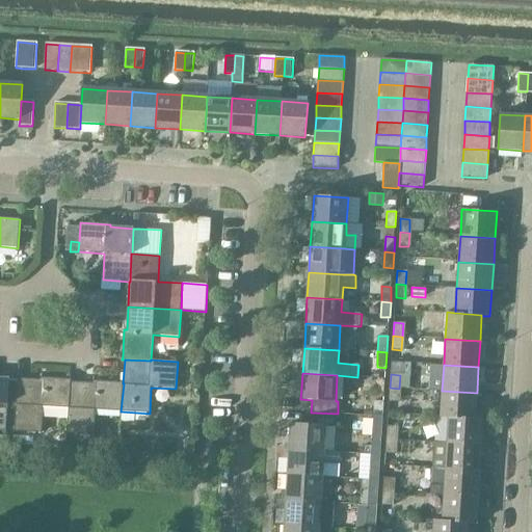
[(0,430),(6,431),(9,378),(0,377),(0,430)]
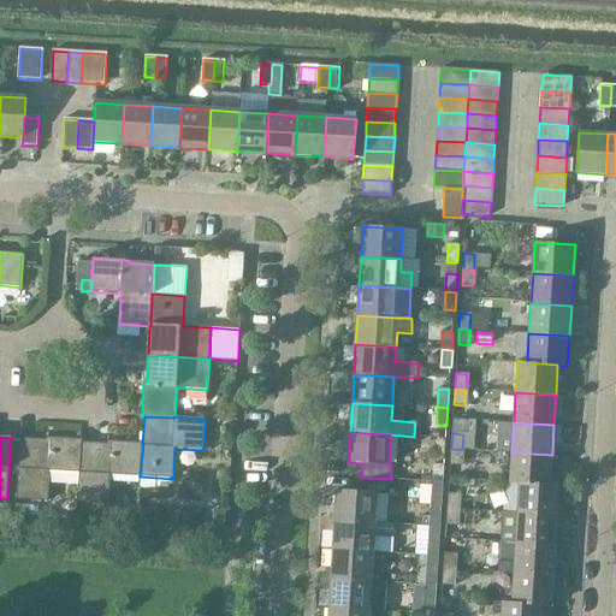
[(51,472),(80,473),(82,443),(82,439),(47,438),(47,440),(21,438),(17,499),(48,502),(51,472)]
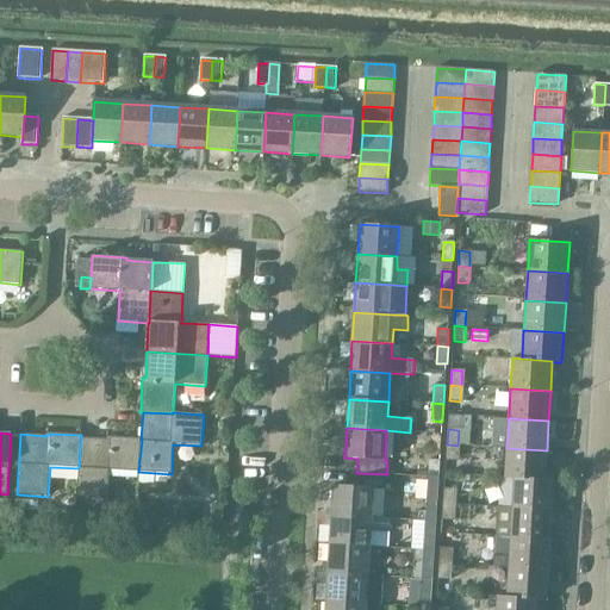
[(79,468),(76,498),(107,500),(110,471),(138,472),(142,440),(141,440),(107,437),(106,440),(81,439),(79,468)]
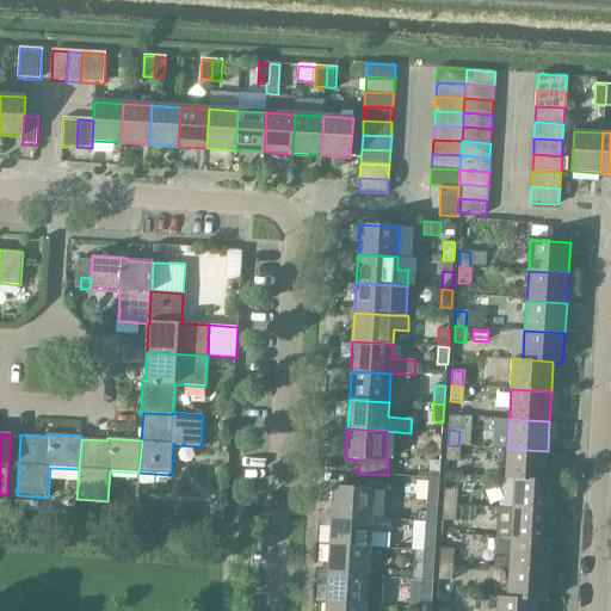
[(458,446),(448,445),(446,461),(457,462),(458,446)]
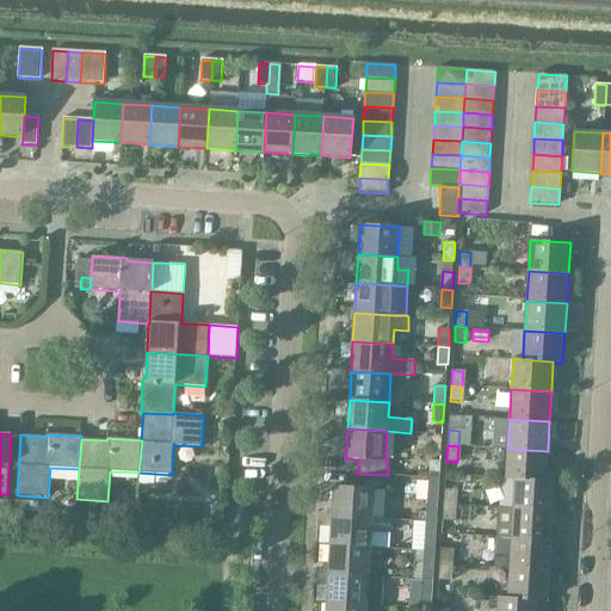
[(506,479),(516,480),(516,479),(545,481),(545,480),(548,451),(507,449),(506,479)]
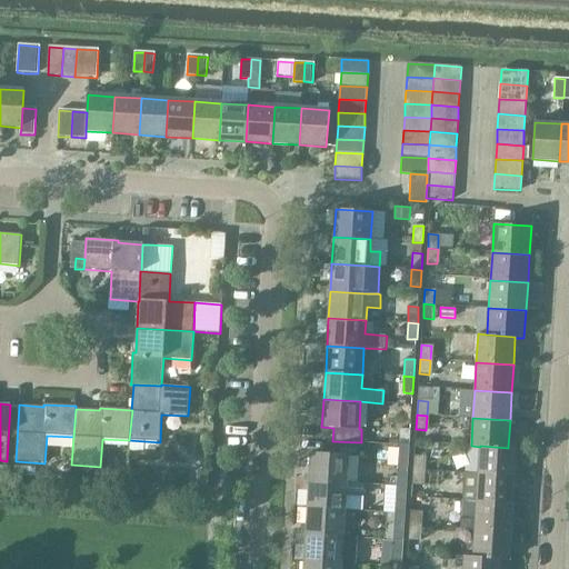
[(399,446),(409,447),(410,430),(400,429),(399,446)]
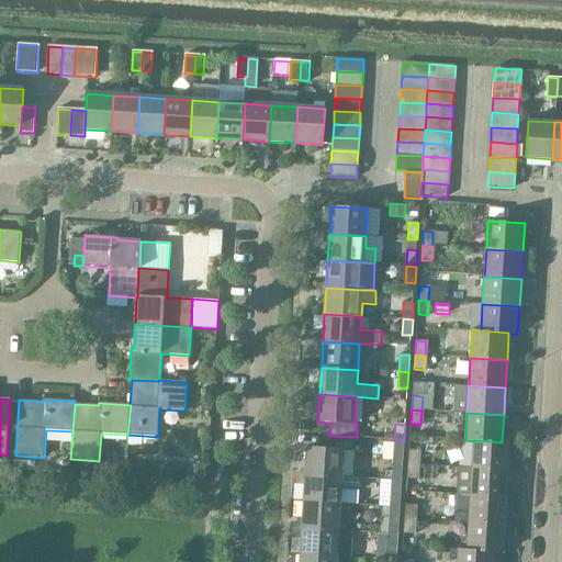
[(307,447),(305,474),(343,476),(344,449),(356,450),(357,437),(328,436),(328,448),(307,447)]
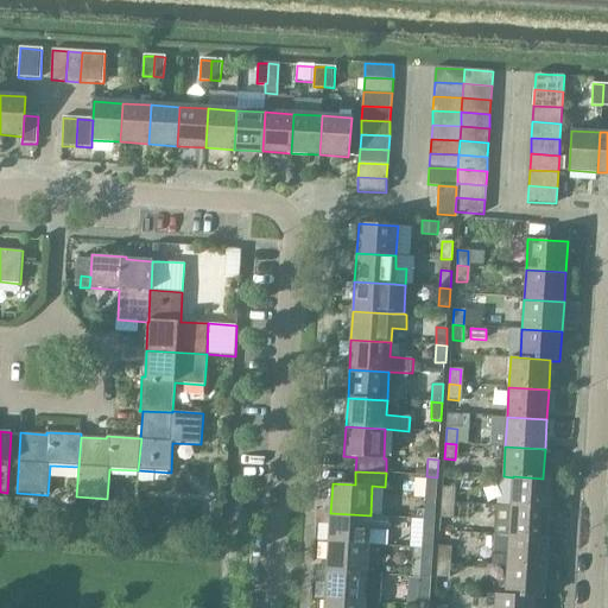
[(513,477),(511,506),(551,508),(552,479),(543,477),(543,479),(513,476),(513,477)]
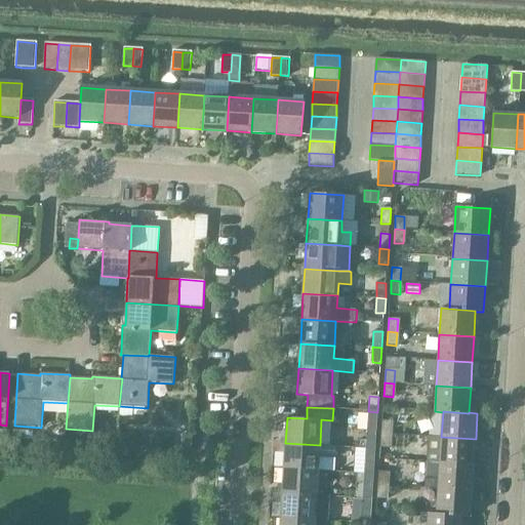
[(382,420),(381,434),(391,434),(392,420),(382,420)]
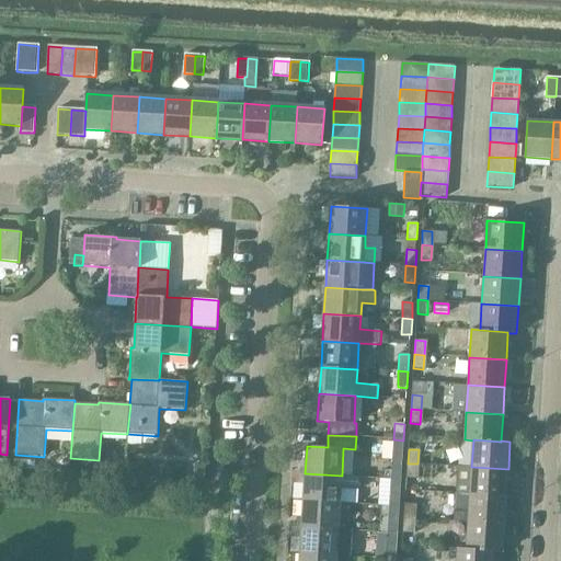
[(15,460),(14,470),(26,470),(26,461),(15,460)]
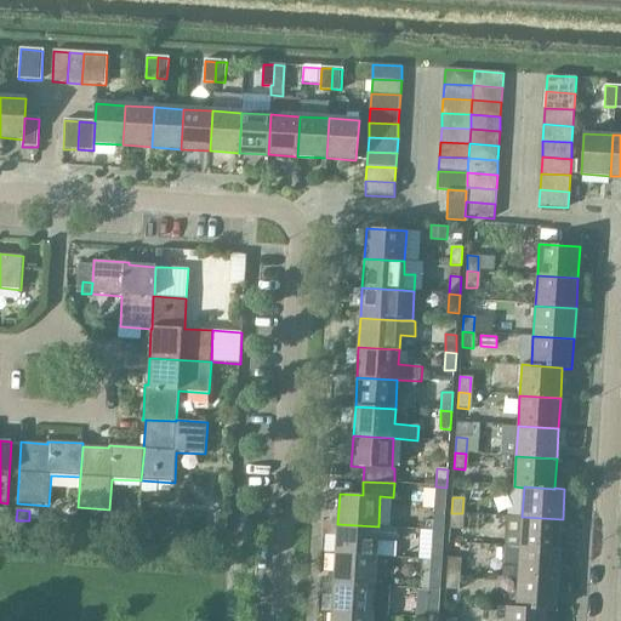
[(434,512),(433,530),(444,531),(445,513),(434,512)]
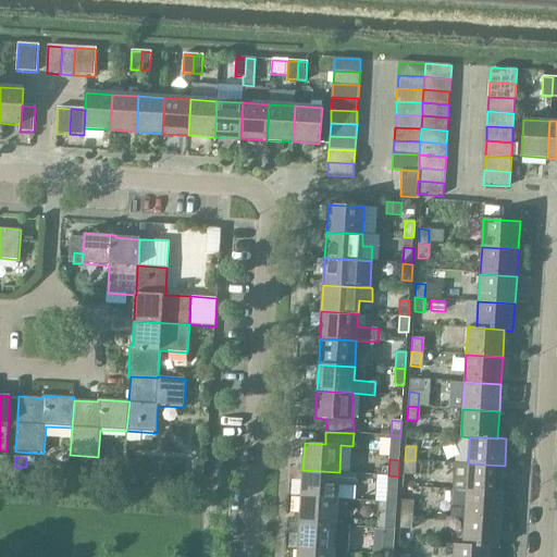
[(415,460),(405,460),(404,474),(413,475),(415,460)]
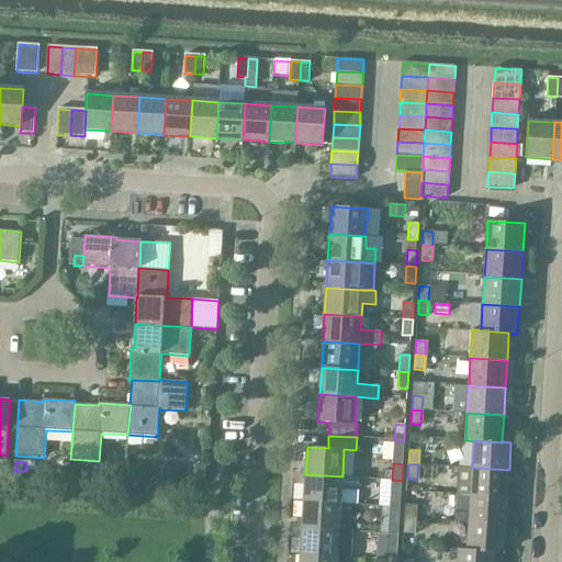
[(114,465),(114,476),(126,476),(126,467),(114,465)]
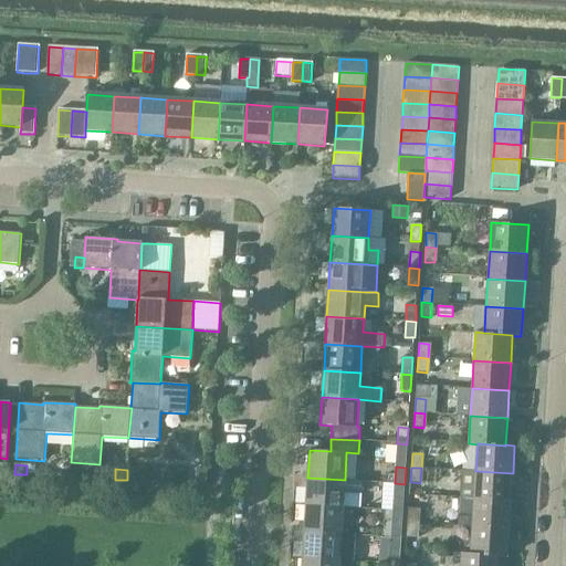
[(207,483),(207,469),(197,469),(196,482),(207,483)]
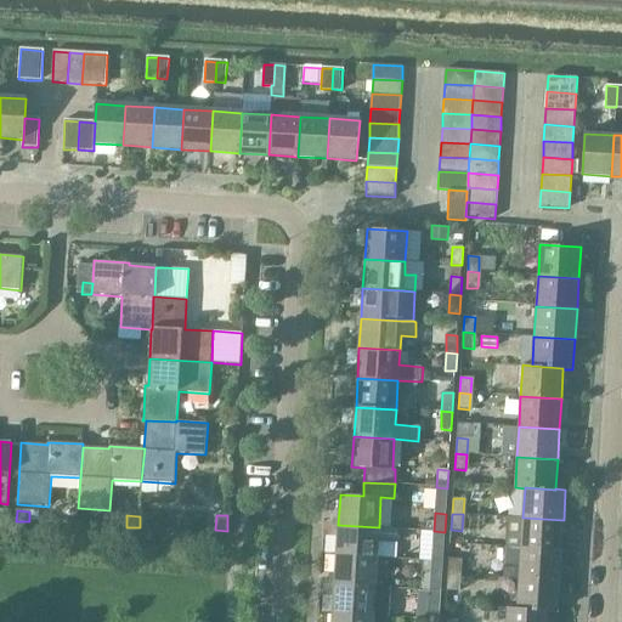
[(505,516),(504,532),(521,533),(520,548),(561,550),(564,520),(522,518),(505,516)]
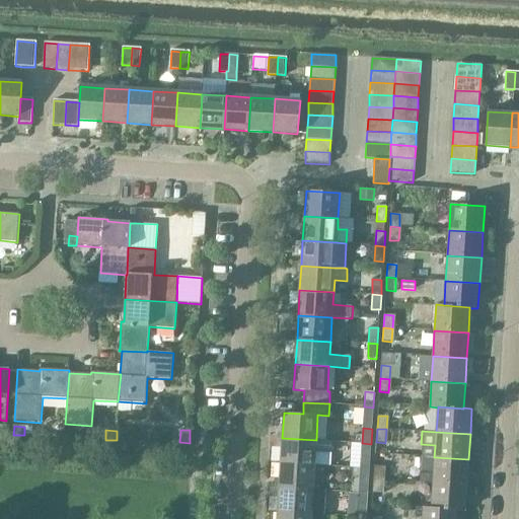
[(282,438),(281,462),(314,465),(330,466),(331,453),(332,441),(316,440),(282,438)]
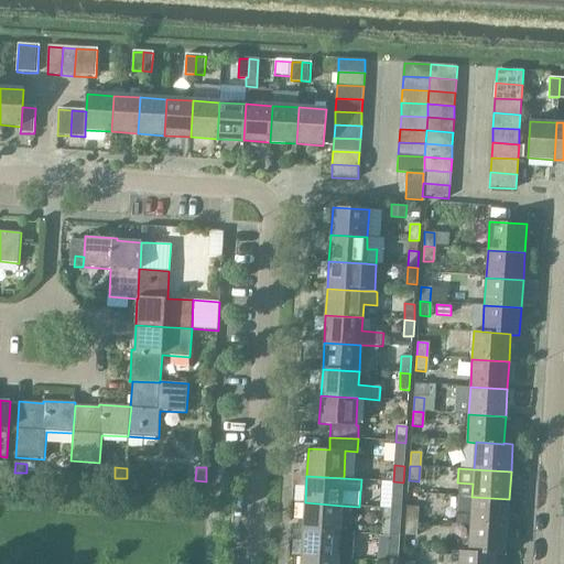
[(403,483),(393,481),(392,498),(402,499),(403,483)]
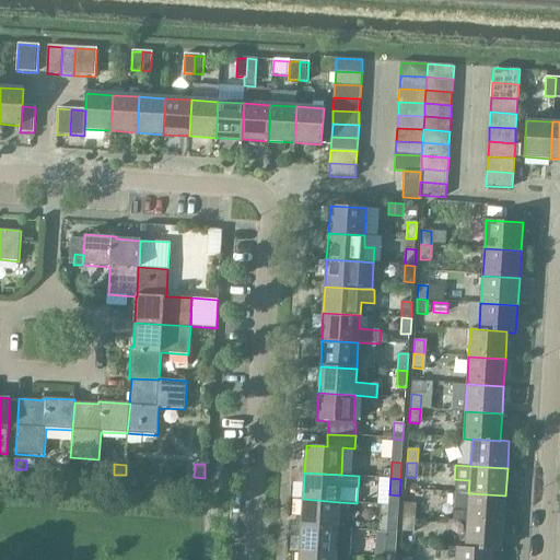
[(454,510),(453,520),(503,523),(505,496),(468,493),(467,511),(454,510)]
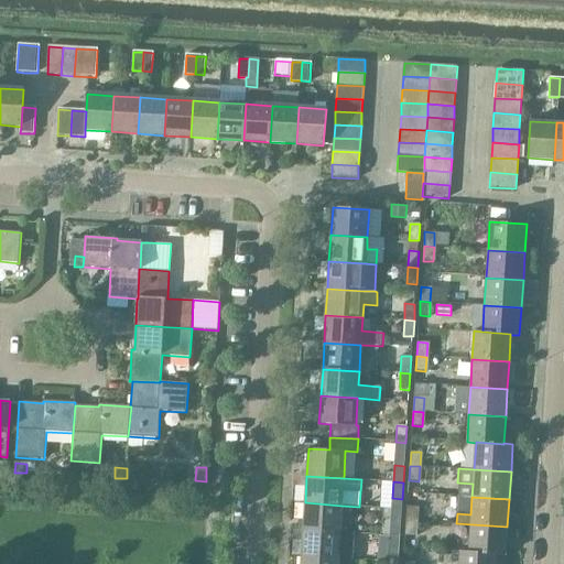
[(305,502),(303,530),(340,532),(342,506),(305,502)]
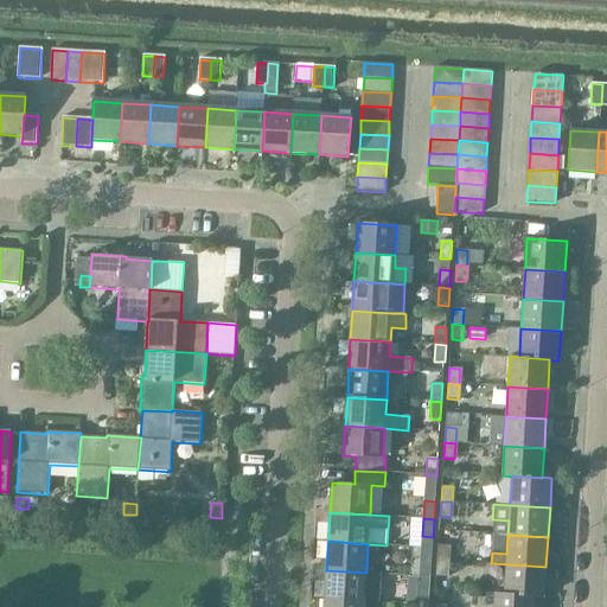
[(439,545),(438,561),(448,561),(449,545),(439,545)]
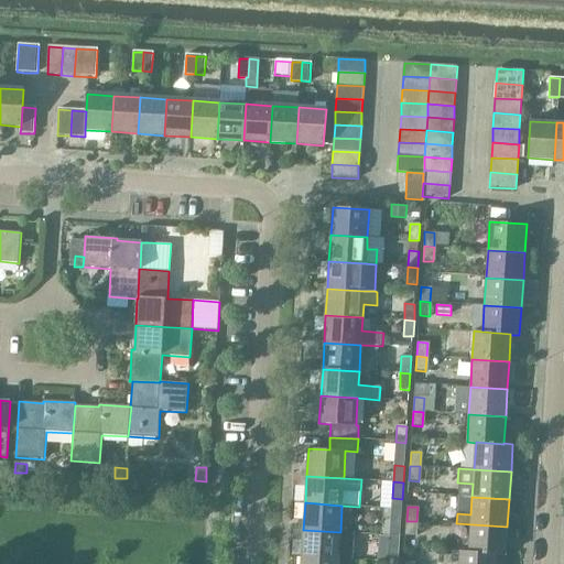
[(391,519),(390,535),(400,535),(401,519),(391,519)]
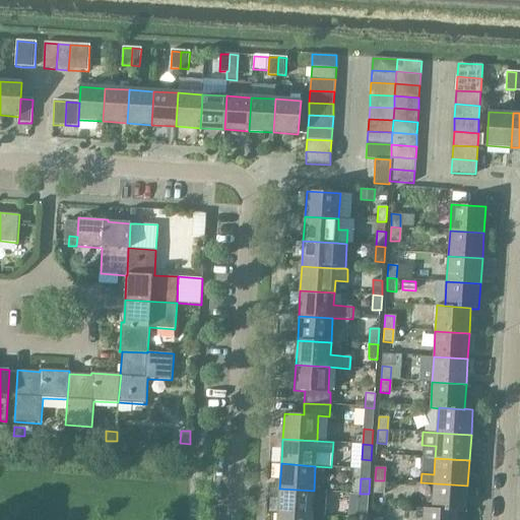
[(384,480),(375,480),(374,494),(383,494),(384,480)]
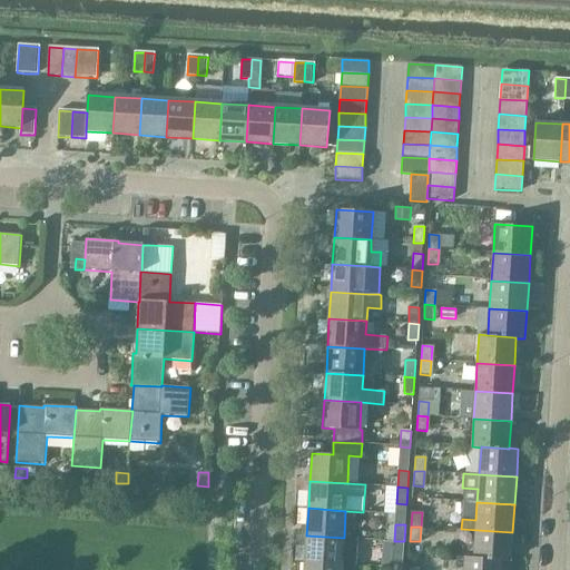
[(455,556),(464,557),(473,558),(502,560),(511,561),(512,532),(461,529),(457,529),(455,556)]
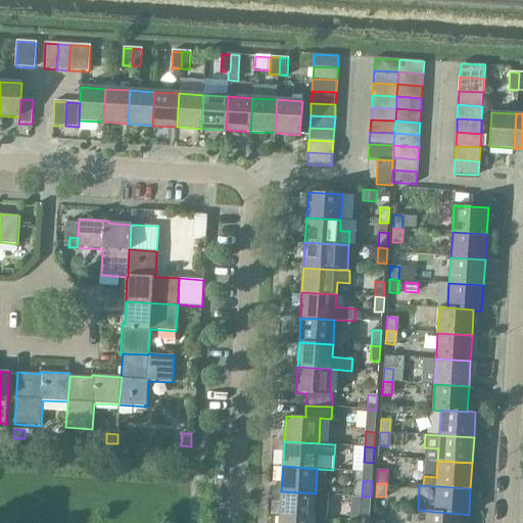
[(280,516),(314,518),(327,519),(329,494),(316,493),(281,491),(280,516)]
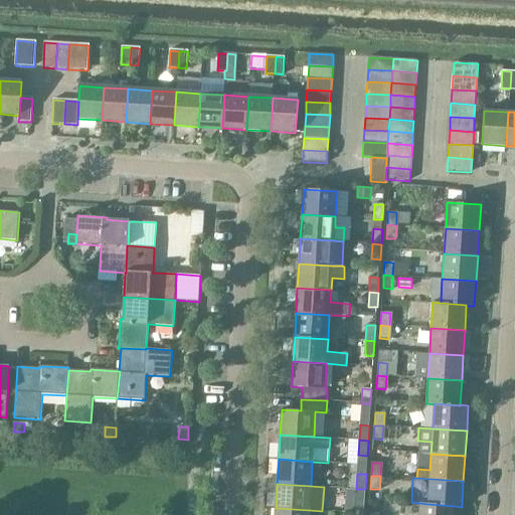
[(365,489),(356,489),(355,504),(364,504),(365,489)]
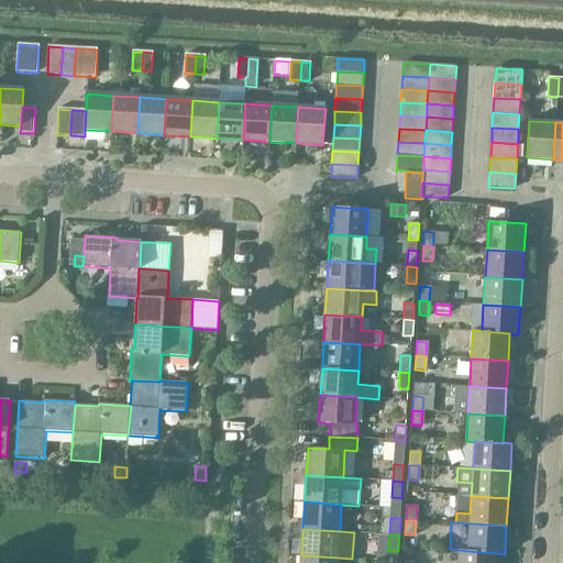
[(459,550),(457,562),(495,562),(496,553),(467,551),(459,550)]
